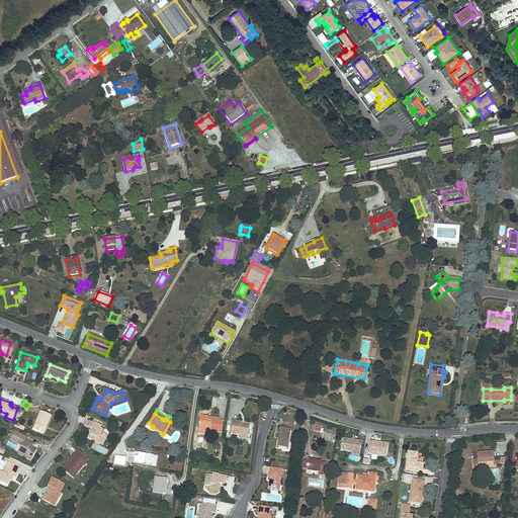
[(32,429),(40,433),(44,426),(47,427),(50,419),(38,415),(32,429)]
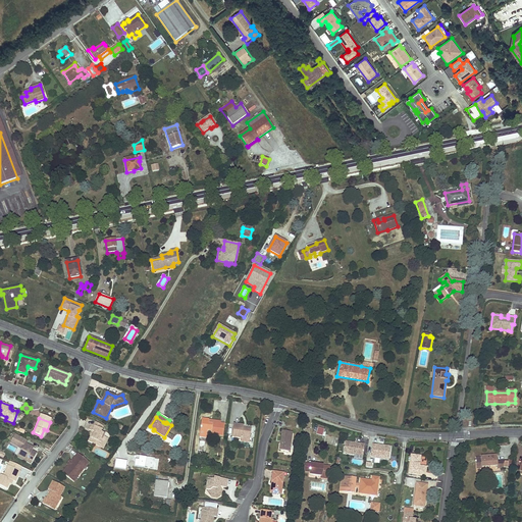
[(220,424),(213,422),(212,424),(208,424),(209,420),(202,419),(200,431),(207,432),(208,430),(211,430),(211,432),(211,433),(223,435),(225,424),(220,424)]
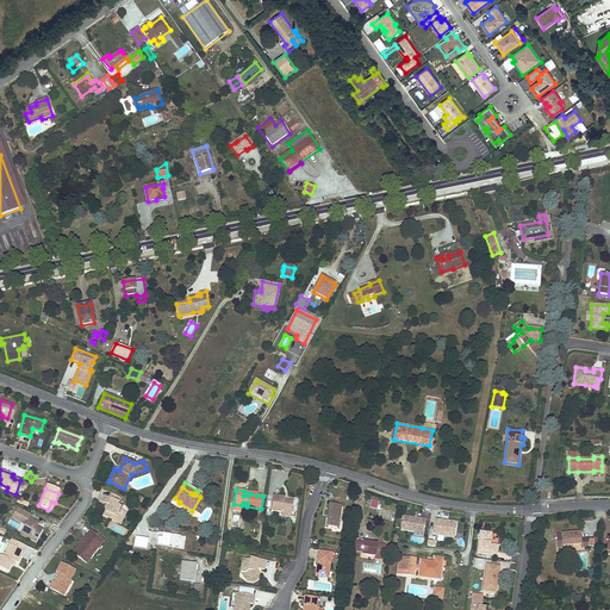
[(120,520),(124,511),(122,510),(123,508),(118,505),(122,498),(111,493),(109,497),(106,496),(104,502),(107,504),(110,505),(107,510),(106,510),(103,516),(111,520),(112,516),(120,520)]
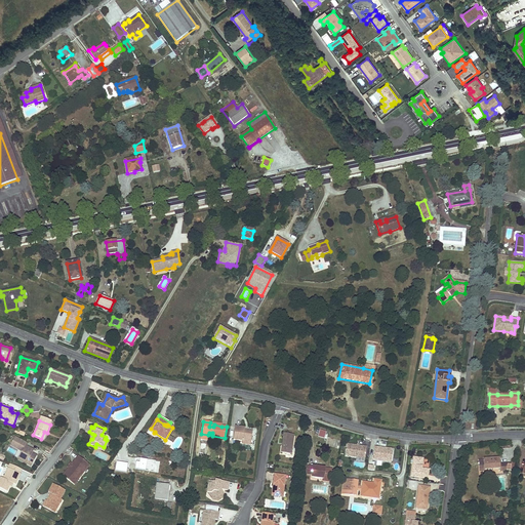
[(244,429),(235,427),(233,440),(242,441),(242,444),(250,445),(252,431),(248,431),(247,433),(244,432),(244,430),(244,429)]
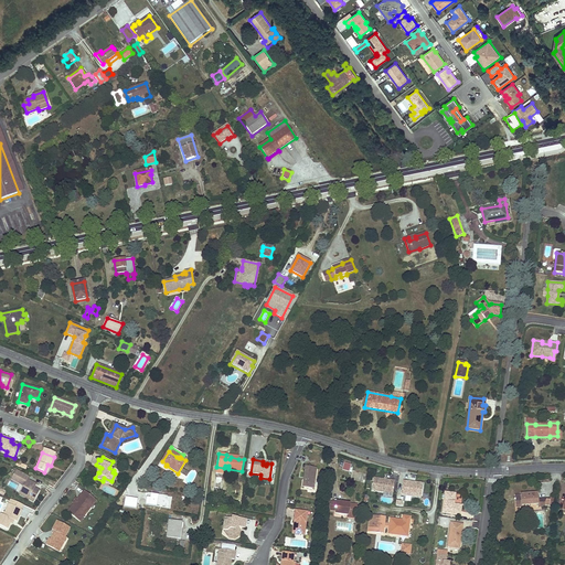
[(317,468),(306,467),(304,477),(305,477),(305,479),(304,478),(302,488),(313,489),(317,468)]
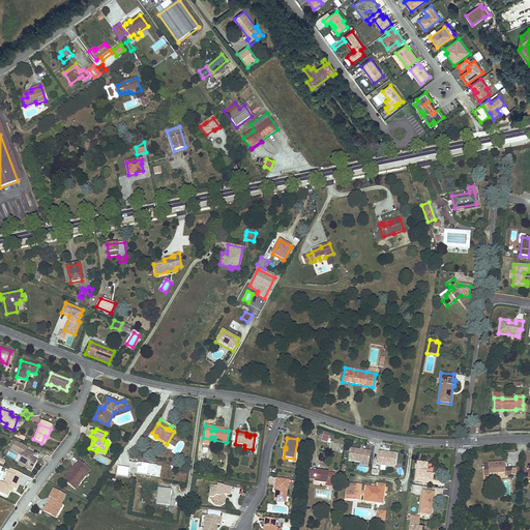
[(10,450),(22,455),(20,461),(28,466),(32,458),(34,454),(27,450),(26,449),(27,447),(15,441),(10,450)]
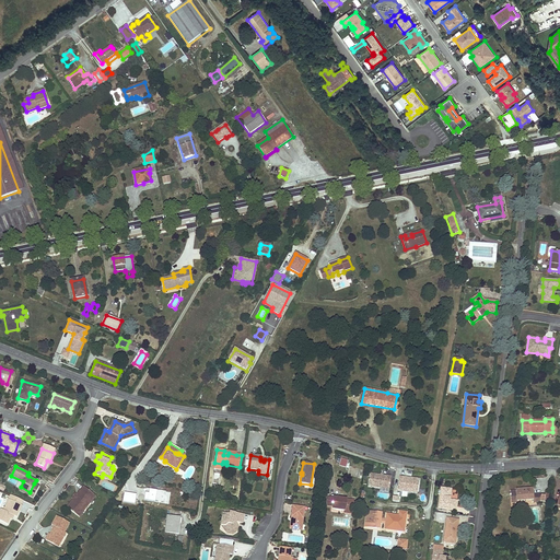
[(111,481),(116,470),(114,469),(111,477),(103,474),(102,477),(111,481)]
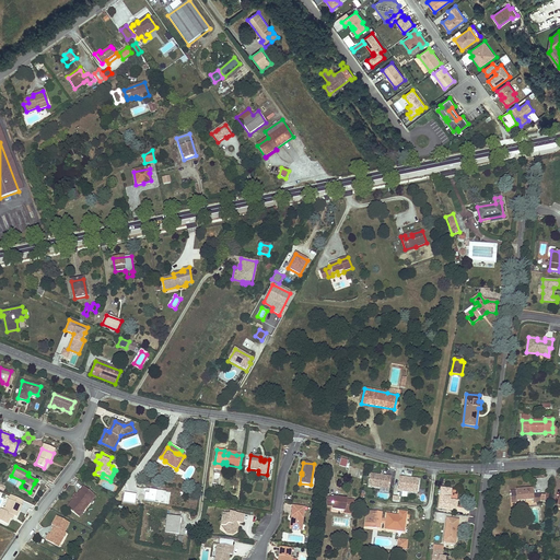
[(389,489),(392,477),(370,474),(369,487),(389,489)]
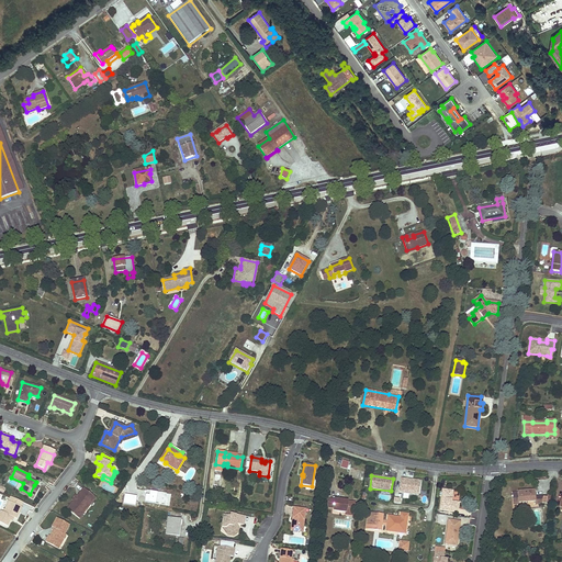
[(418,495),(420,481),(414,480),(414,482),(405,481),(406,479),(401,479),(398,493),(418,495)]
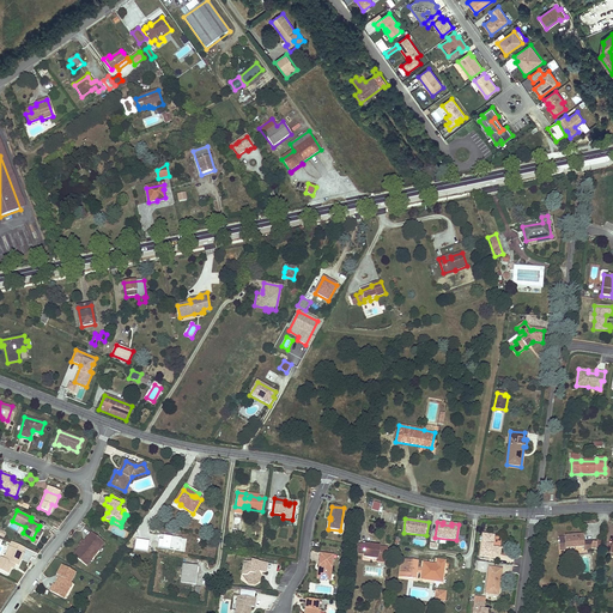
[(20,536),(35,544),(42,532),(37,529),(32,539),(23,533),(20,536)]
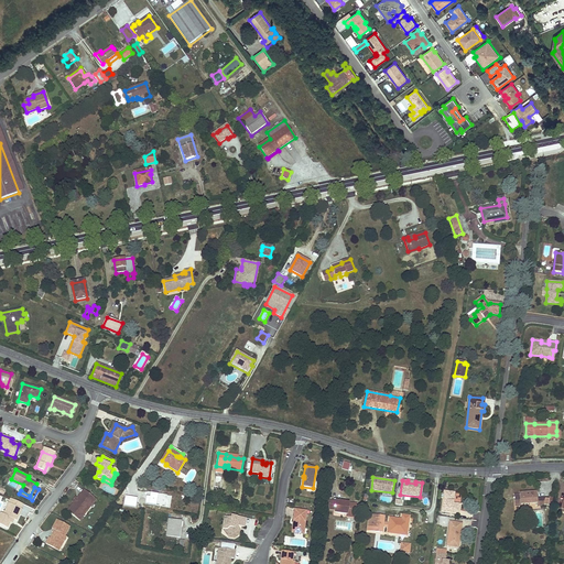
[(84,490),(77,499),(77,500),(75,503),(74,502),(67,511),(79,521),(84,516),(82,514),(90,502),(93,505),(96,499),(84,490)]
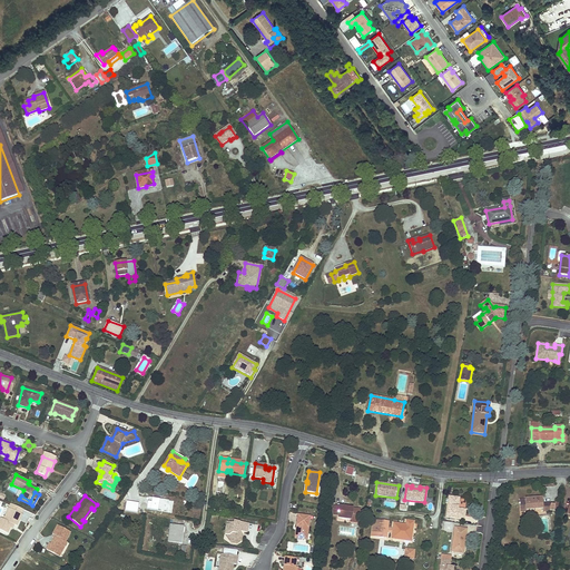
[(169,499),(153,497),(153,500),(149,500),(147,508),(167,511),(169,499)]
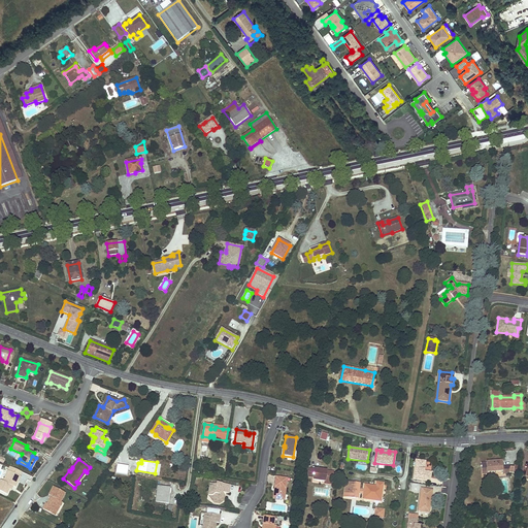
[(414,480),(430,482),(431,472),(424,471),(423,471),(423,469),(424,469),(426,461),(416,460),(414,480)]
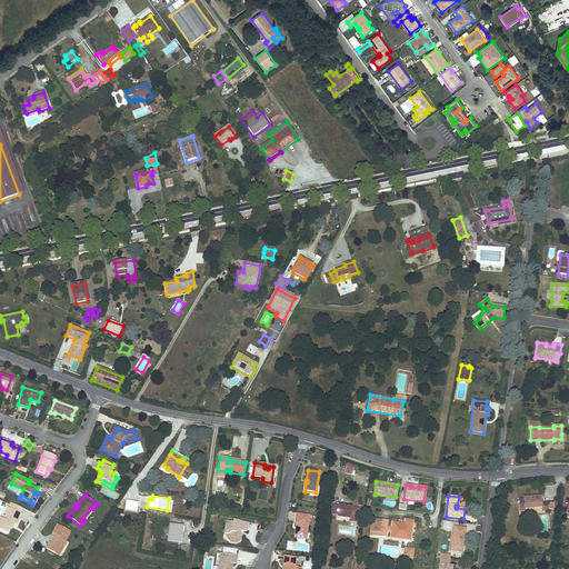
[(549,509),(553,510),(553,508),(553,505),(550,503),(549,502),(542,503),(541,497),(525,498),(525,499),(519,499),(519,511),(526,510),(526,508),(542,507),(542,510),(549,509)]
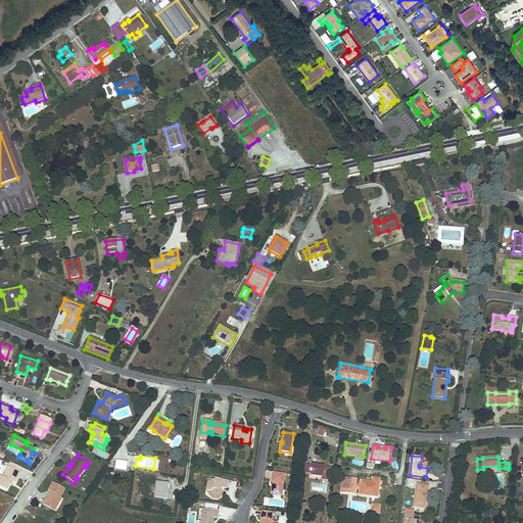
[(116,459),(115,468),(126,470),(128,461),(116,459)]
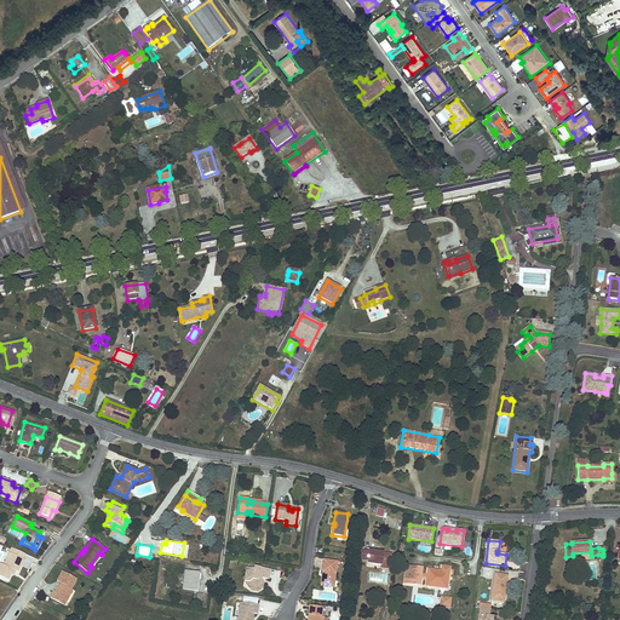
[(13,570),(16,572),(18,573),(24,560),(23,560),(26,555),(13,549),(11,554),(10,554),(4,566),(1,564),(0,566),(0,577),(9,580),(11,574),(13,570)]
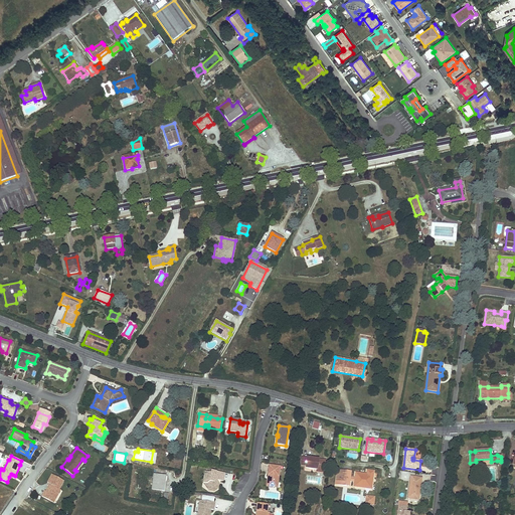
[(324,469),(326,460),(316,459),(315,460),(313,459),(313,458),(309,458),(302,457),(301,463),(305,463),(305,465),(306,465),(306,466),(306,468),(317,470),(316,472),(320,472),(320,469),(324,469)]
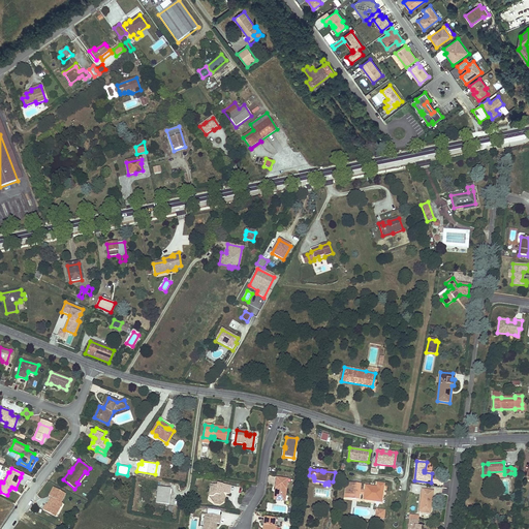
[(85,471),(76,483),(79,484),(87,473),(85,471)]
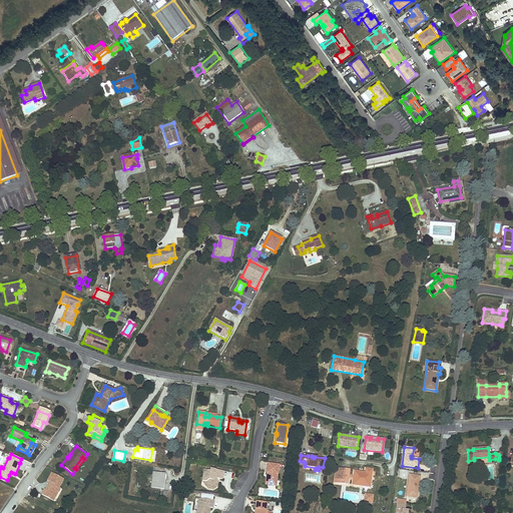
[(278,481),(280,465),(269,463),(267,474),(269,474),(268,477),(267,476),(266,484),(274,486),(275,480),(278,481)]
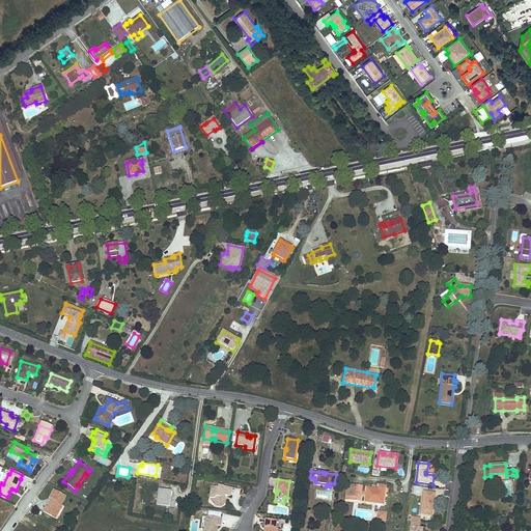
[(362,486),(348,484),(346,499),(360,501),(361,496),(366,497),(365,502),(383,504),(385,486),(380,485),(379,490),(367,488),(366,493),(361,493),(362,486)]
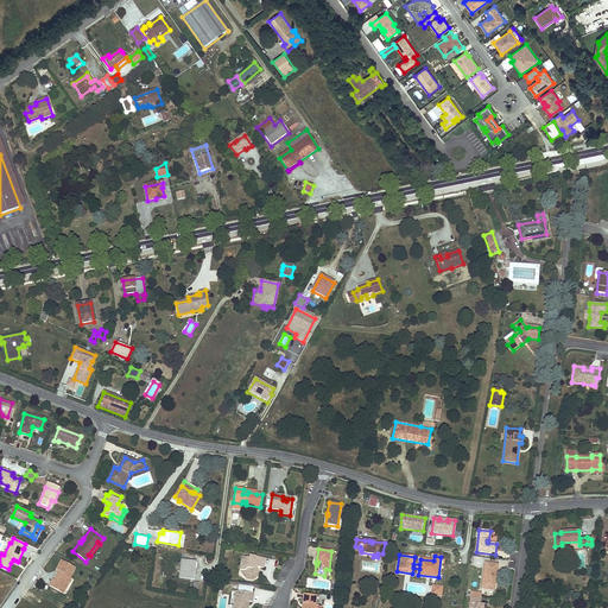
[(244,558),(242,558),(240,571),(245,571),(244,576),(257,578),(258,570),(255,570),(255,567),(258,567),(264,568),(265,558),(249,556),(249,559),(244,558)]
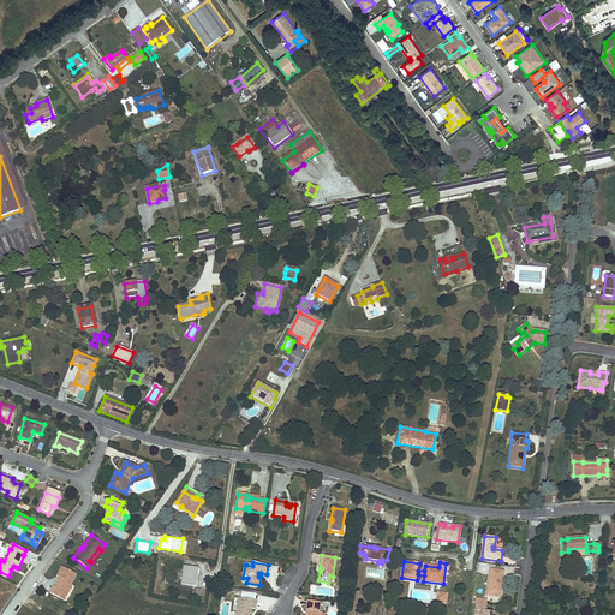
[(59,581),(55,586),(54,586),(51,593),(60,598),(61,595),(65,596),(71,584),(77,574),(63,567),(57,577),(59,578),(60,579),(59,581)]
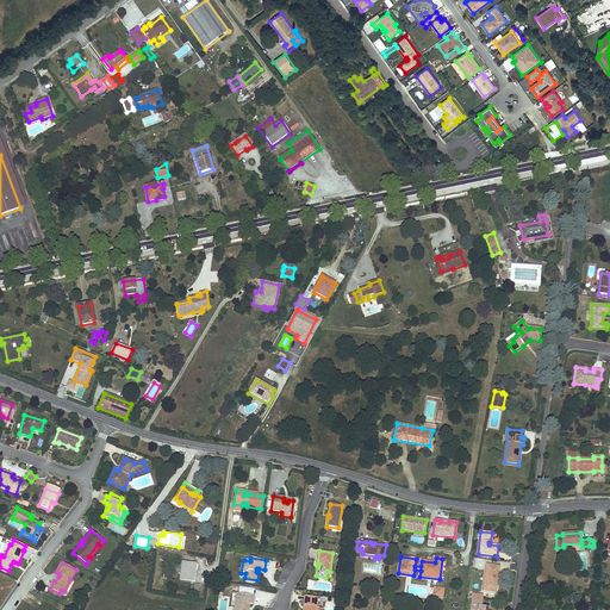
[(194,582),(195,572),(193,572),(194,564),(182,562),(180,579),(194,582)]
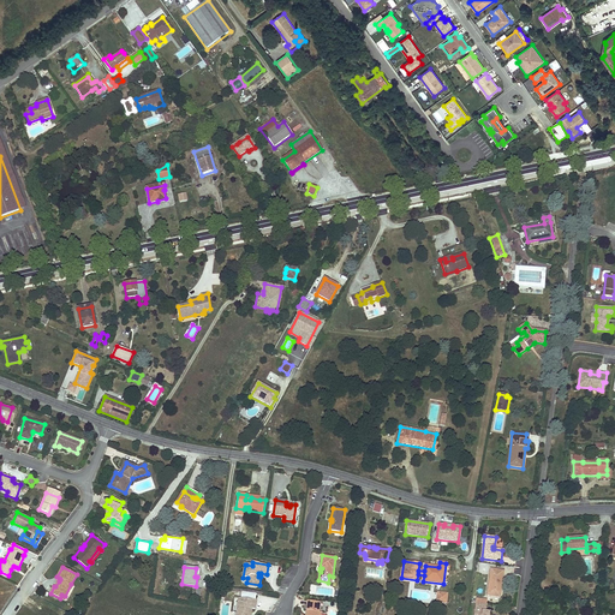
[(491,569),(488,596),(500,597),(501,590),(500,590),(500,586),(501,587),(503,571),(491,569)]
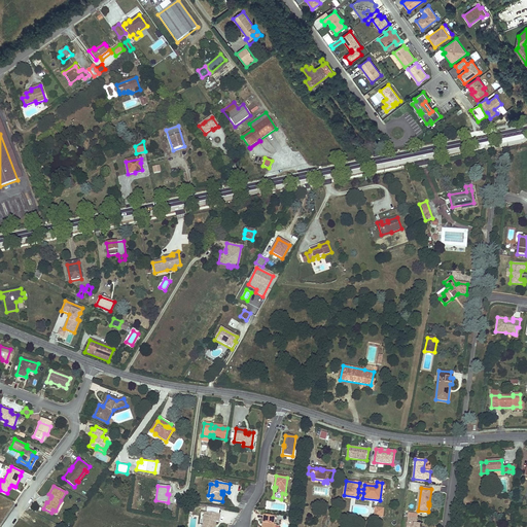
[(211,499),(212,495),(208,495),(213,502),(219,503),(222,501),(211,499)]
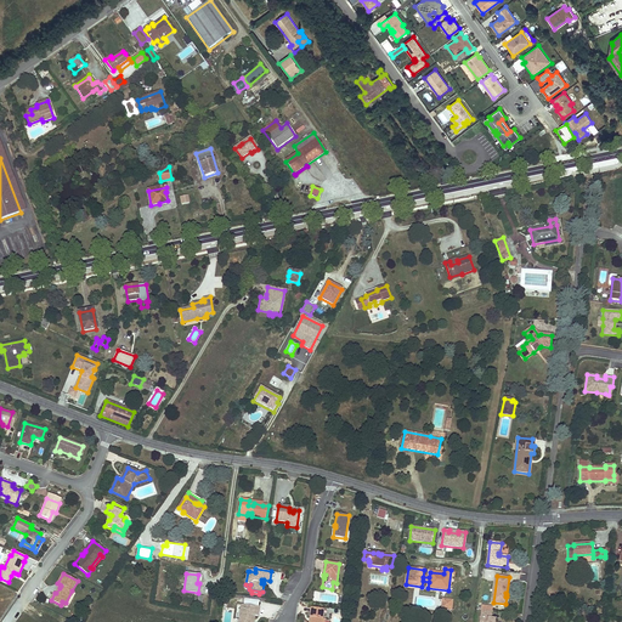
[(62,601),(61,605),(66,608),(74,592),(72,591),(66,603),(62,601)]
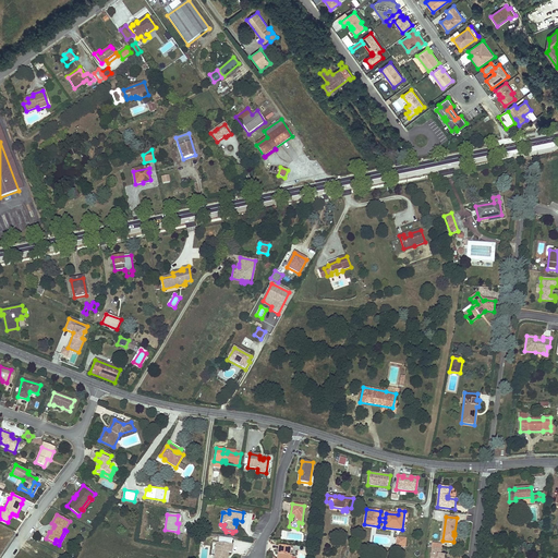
[(246,548),(250,549),(252,544),(234,540),(231,552),(244,555),(246,548)]
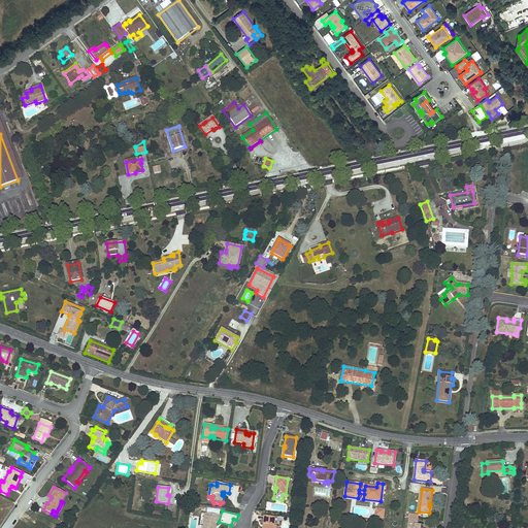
[(220,515),(209,514),(209,517),(204,516),(202,527),(213,527),(216,522),(217,523),(219,523),(220,515)]
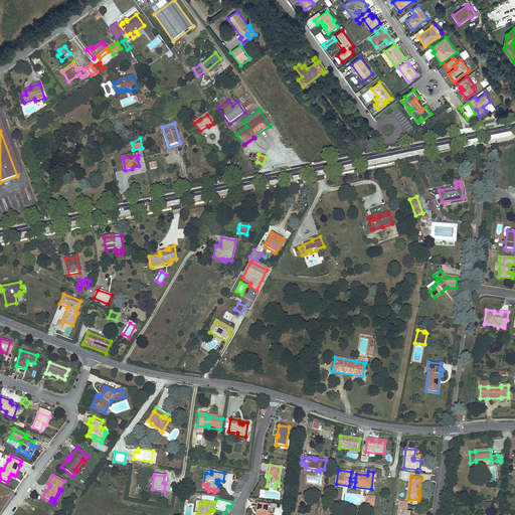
[(269,514),(270,513),(268,512),(269,505),(258,503),(256,511),(259,512),(258,514),(269,514)]
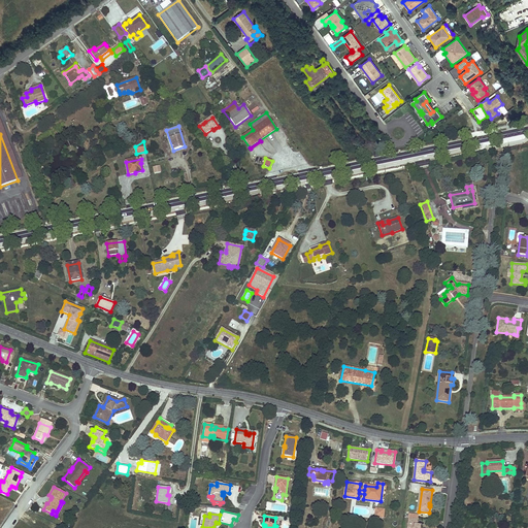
[(418,519),(408,518),(406,527),(420,527),(421,526),(417,525),(418,519)]
